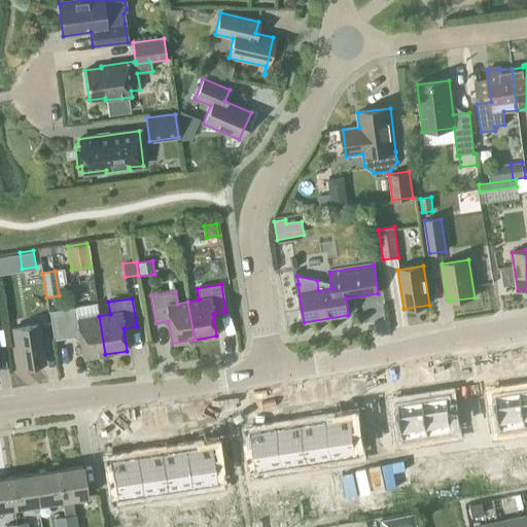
[(105,354),(99,316),(77,319),(75,308),(48,312),(54,340),(78,336),(82,357),(105,354)]
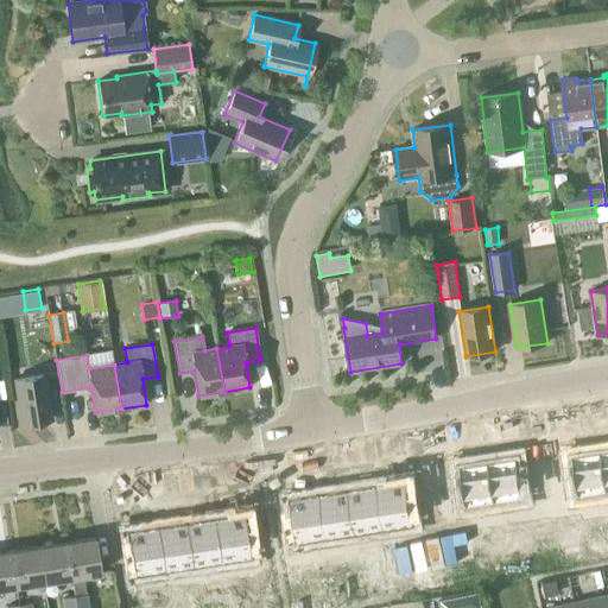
[(23,424),(51,420),(43,374),(16,379),(23,424)]
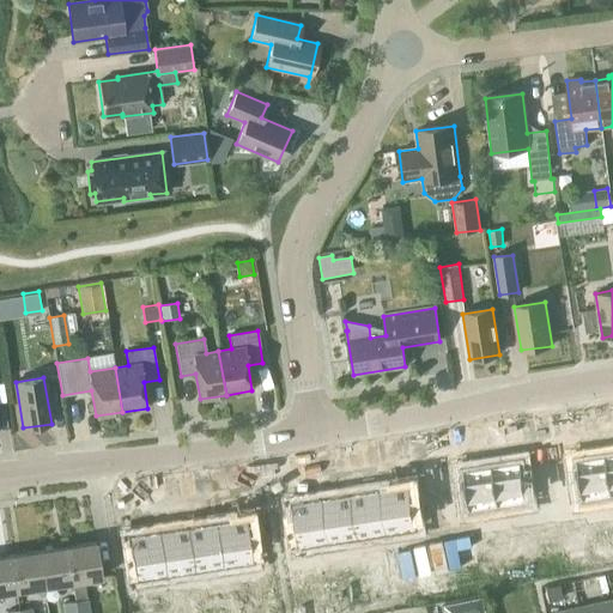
[(576,460),(575,460),(581,503),(611,498),(604,456),(576,460)]
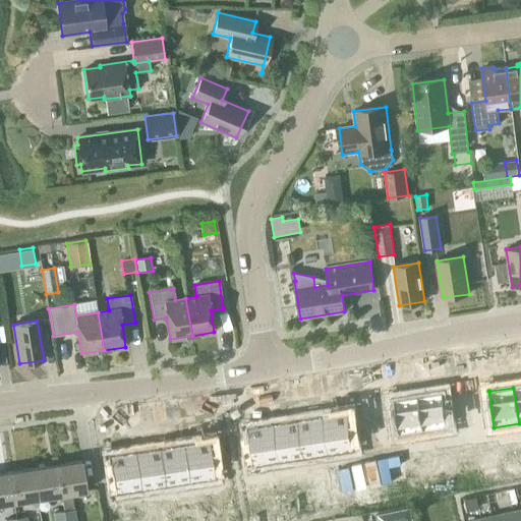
[(418,396),(417,396),(422,432),(448,428),(443,393),(418,396)]
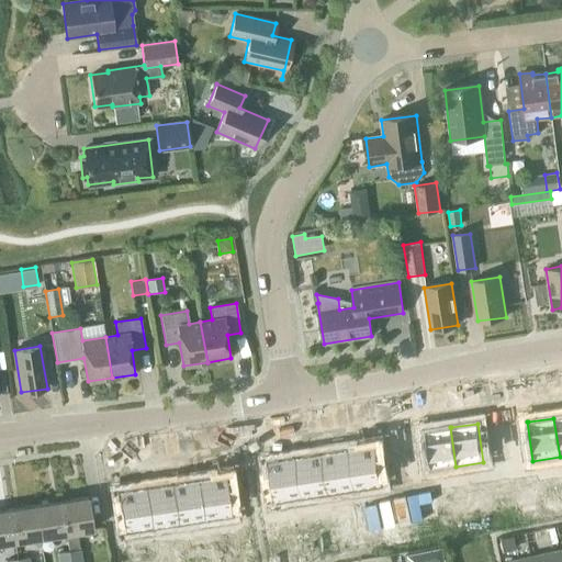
[(424,431),(423,431),(428,471),(456,467),(450,427),(424,431)]
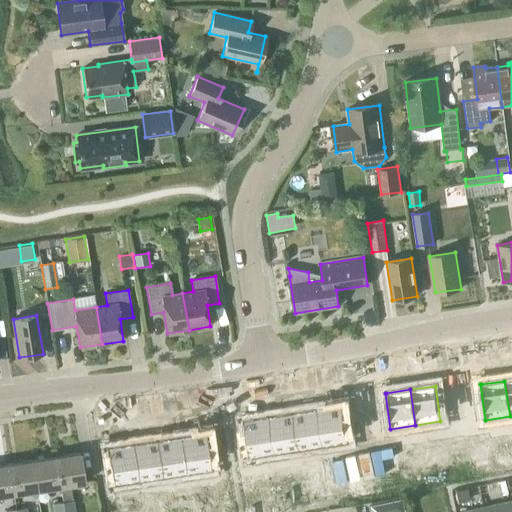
[(319,410),(316,410),(322,445),(346,441),(341,406),(319,410)]
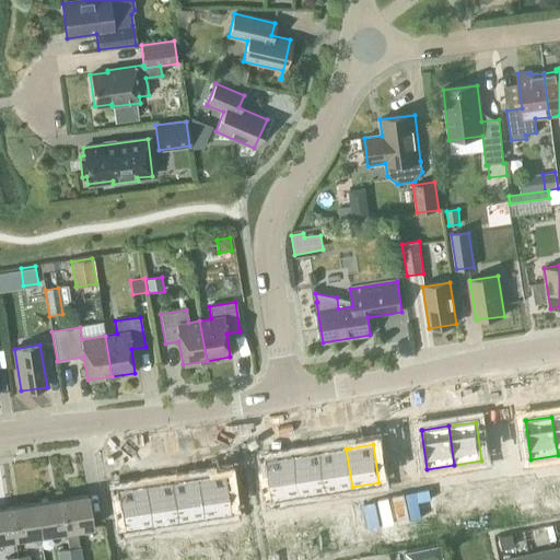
[(322,452),(319,453),(326,491),(352,487),(346,448),(322,452)]
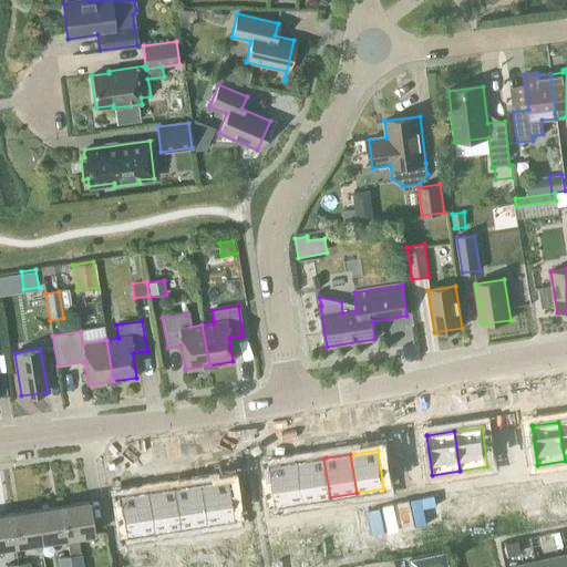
[(298,462),(303,502),(330,497),(323,459),(298,462)]
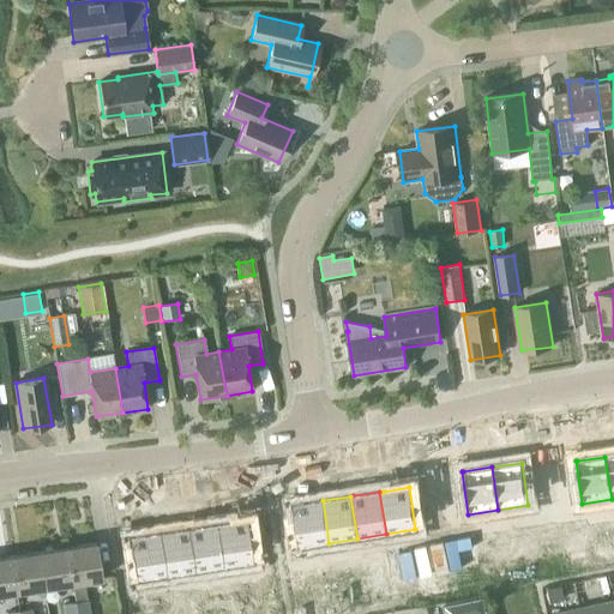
[(323,500),(293,505),(298,537),(299,548),(329,543),(323,500)]
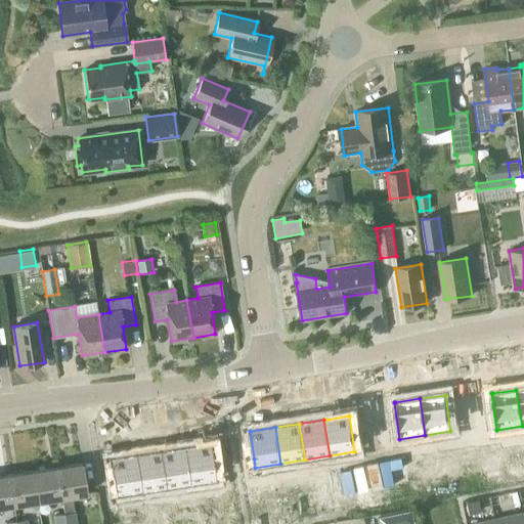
[(484,443),(489,478),(507,476),(503,441),(484,443)]
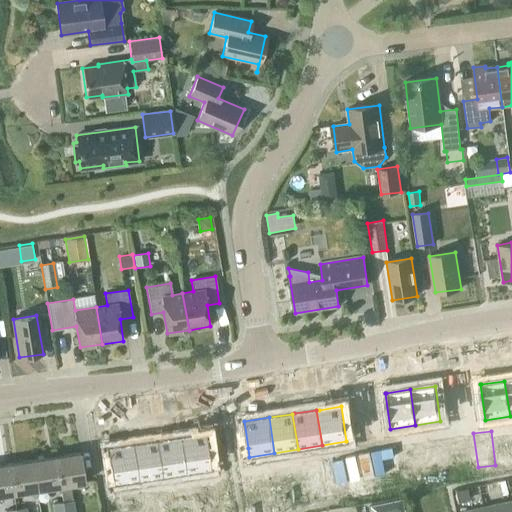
[(181,437),(180,437),(185,473),(208,469),(210,469),(204,433),(181,437)]
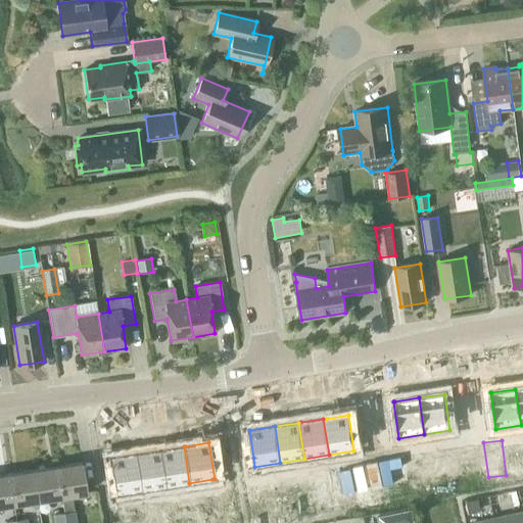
[(353,466),(355,506),(384,504),(382,463),(397,462),(396,443),(365,445),(366,465),(353,466)]
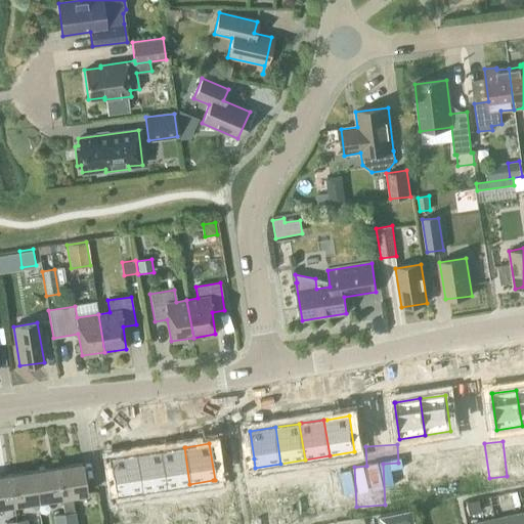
[(161,451),(160,451),(166,488),(189,484),(184,447),(161,451)]
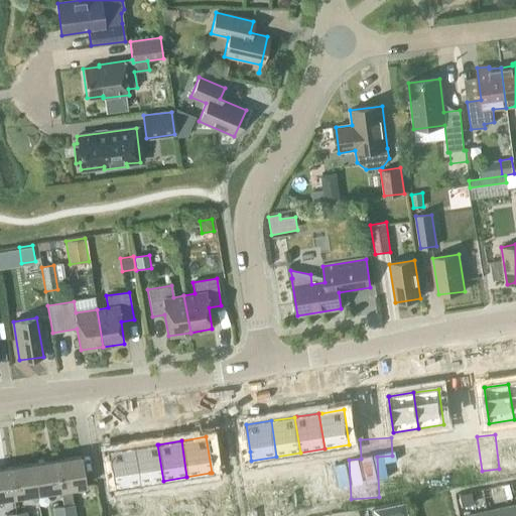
[(157,444),(133,448),(139,485),(163,481),(157,444)]
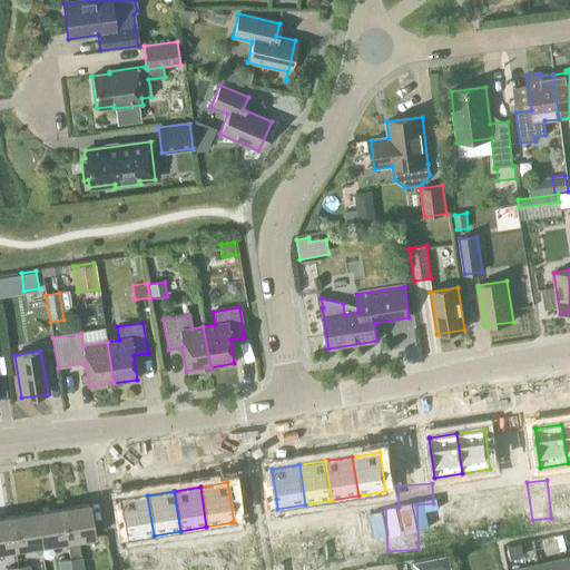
[(147,495),(119,500),(126,540),(154,536),(147,495)]
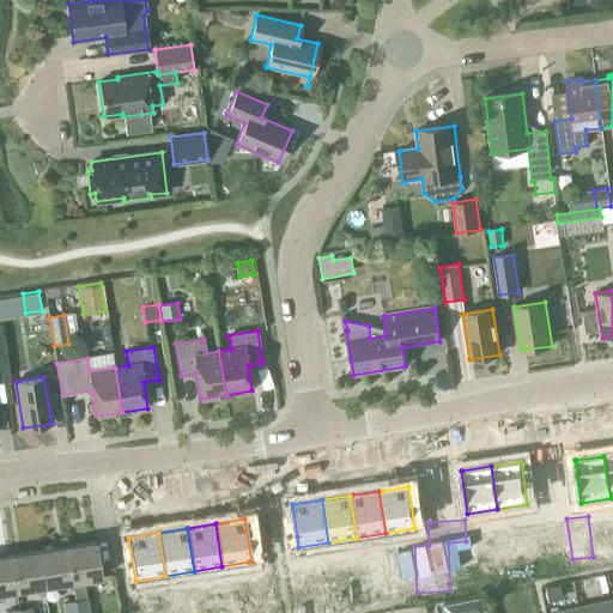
[(72,583),(101,578),(95,544),(66,547),(72,583)]
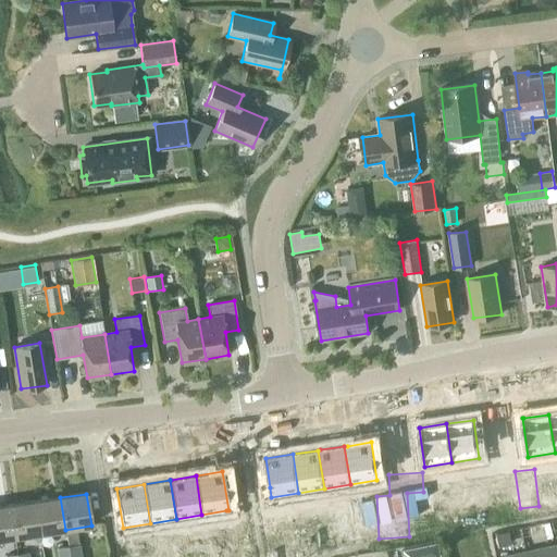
[(40,533),(65,530),(60,497),(35,502),(40,533)]
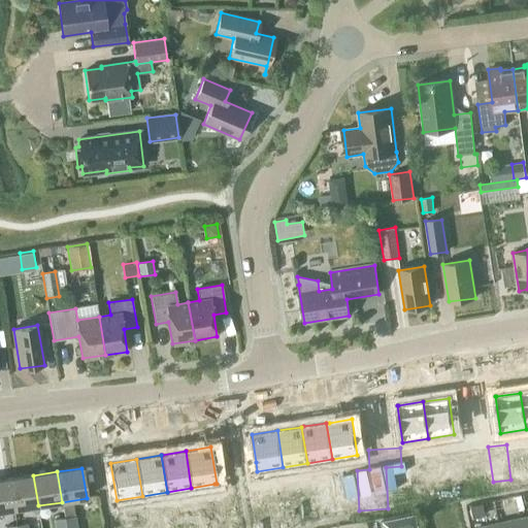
[(13,509),(38,505),(33,475),(9,480),(13,509)]
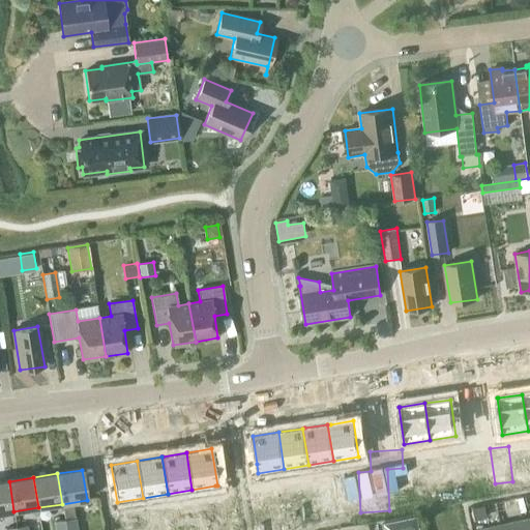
[(0,513),(13,511),(9,481),(0,482),(0,513)]
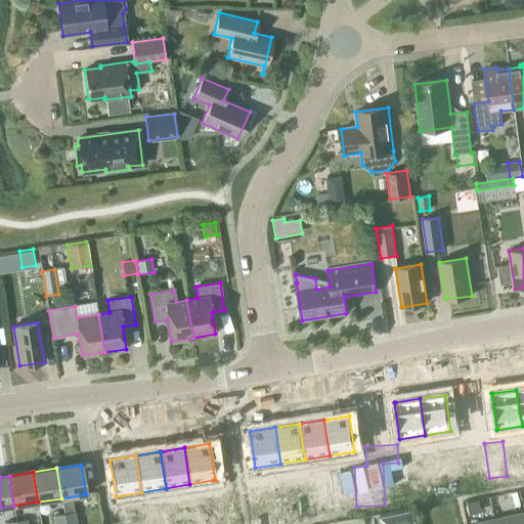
[(479,500),(467,503),(469,513),(481,511),(479,500)]
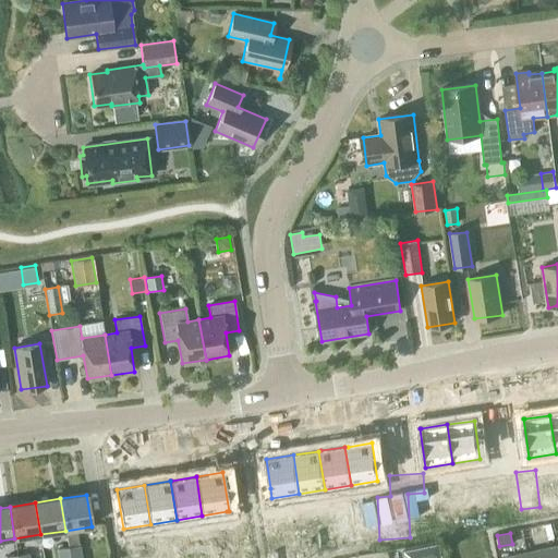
[(438,543),(421,547),(422,557),(435,557),(441,557),(438,543)]
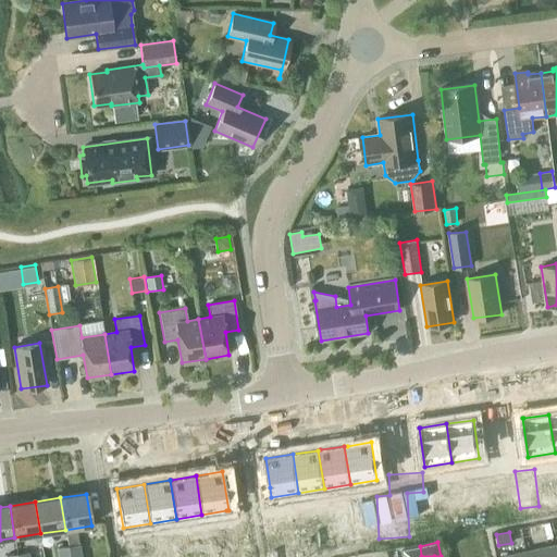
[(79,556),(78,545),(67,547),(69,556),(79,556)]
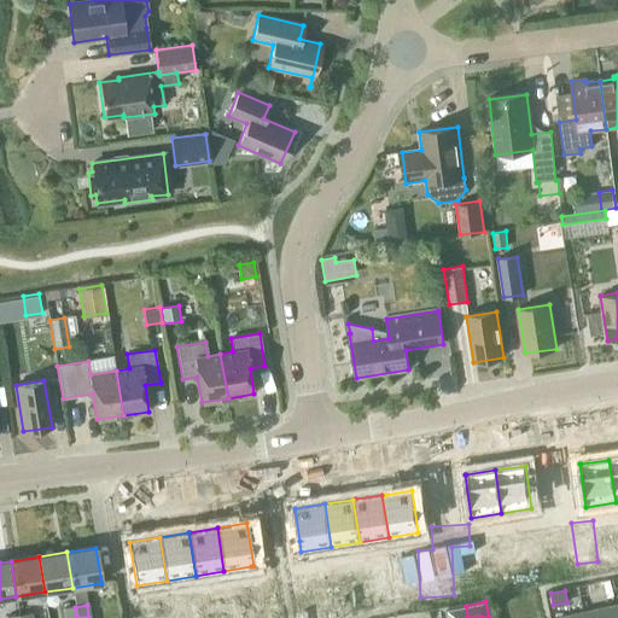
[(64,608),(65,617),(76,617),(75,607),(64,608)]
